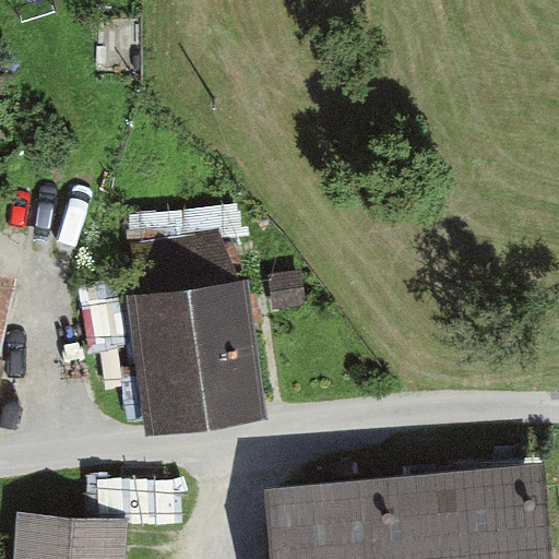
[(0,348),(18,269),(0,264),(0,348)]
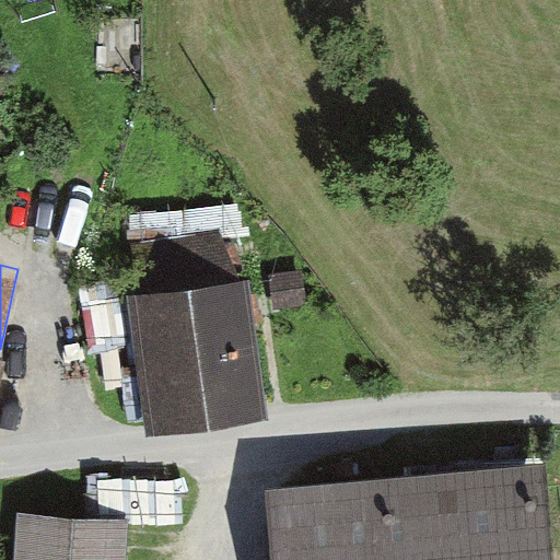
[(272,272),(279,308),(312,302),(305,267),(272,272)]
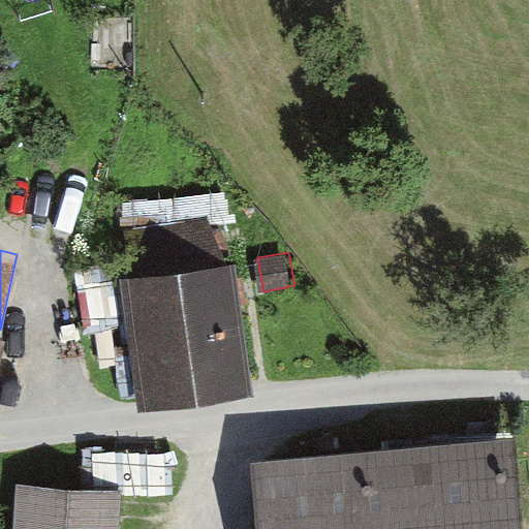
[(141,405),(252,384),(234,255),(117,271),(141,405)]
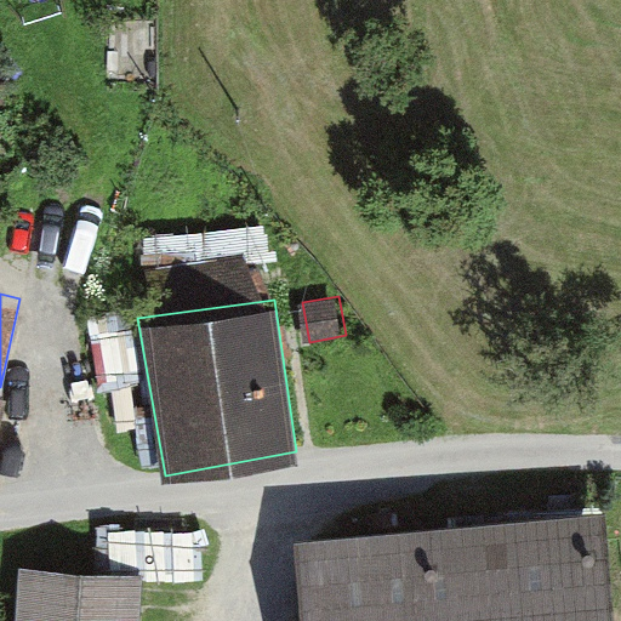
[(616,620),(608,514),(295,541),(301,620),(616,620)]
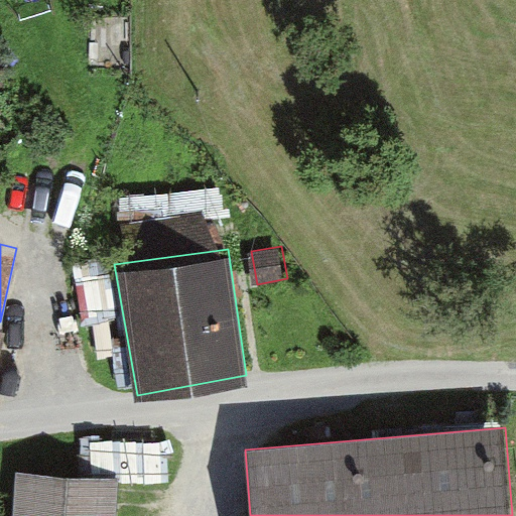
[(10,515),(111,515),(113,482),(13,476),(10,515)]
